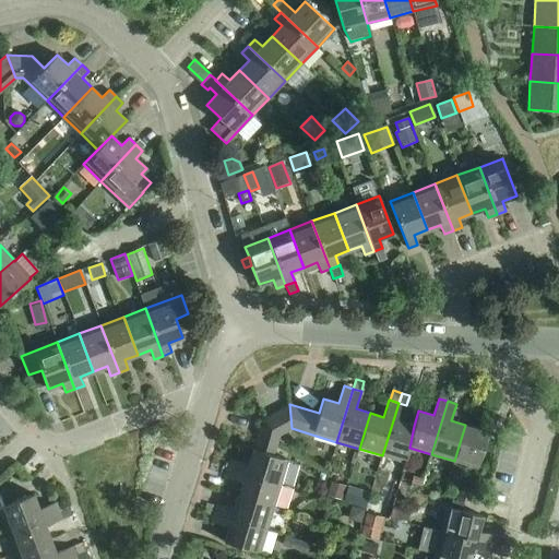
[(406,405),(399,403),(382,455),(405,463),(409,448),(414,426),(401,421),(406,405)]
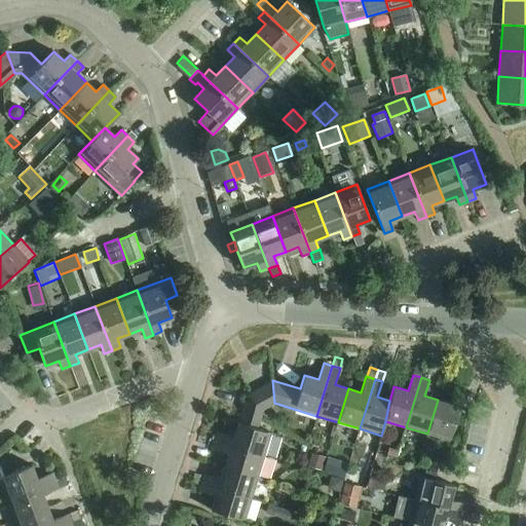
[(272,380),(246,395),(263,409),(274,403),(272,380)]
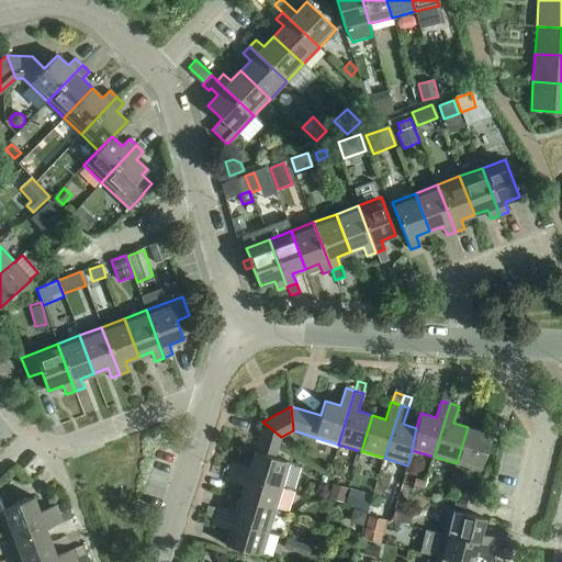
[(481,431),(468,427),(457,463),(480,471),(496,417),(486,414),(481,431)]
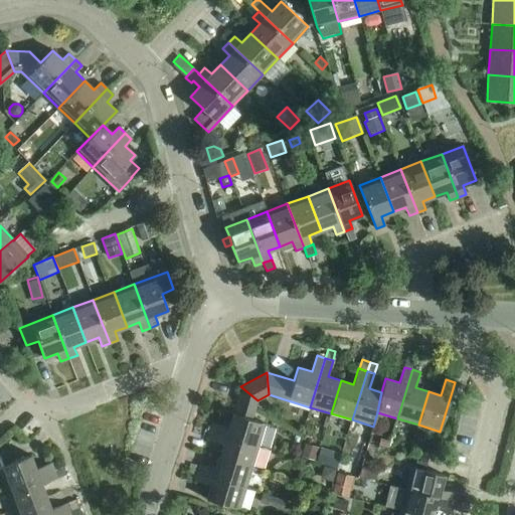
[(212,422),(209,431),(259,446),(266,423),(251,419),(258,400),(240,386),(228,427),(212,422)]
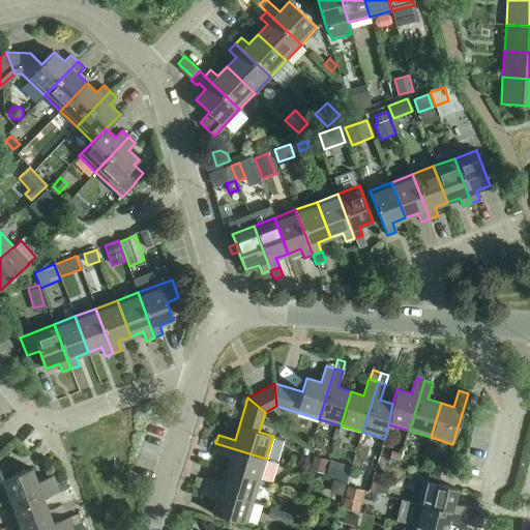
[(230,457),(226,469),(260,479),(266,459),(215,443),(213,451),(230,457)]
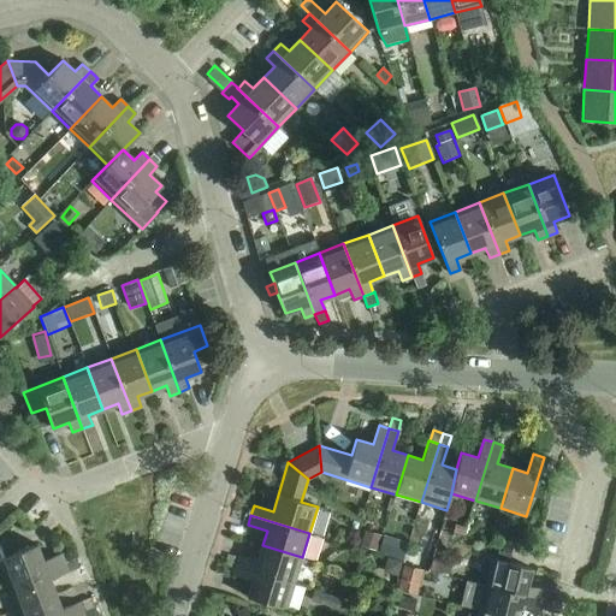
[(463,538),(467,528),(455,525),(452,534),(463,538)]
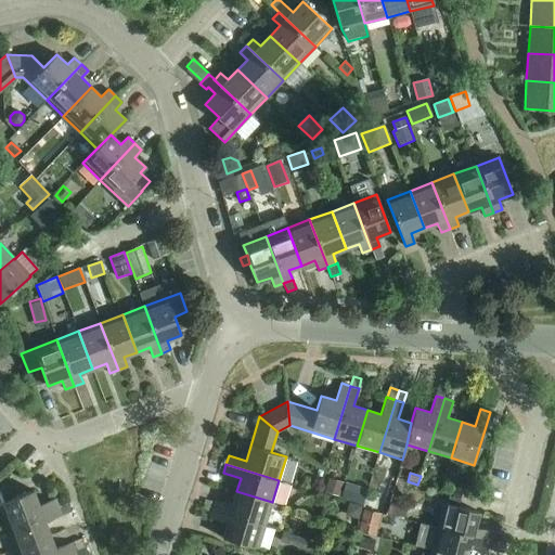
[(330,491),(333,482),(324,479),(321,488),(330,491)]
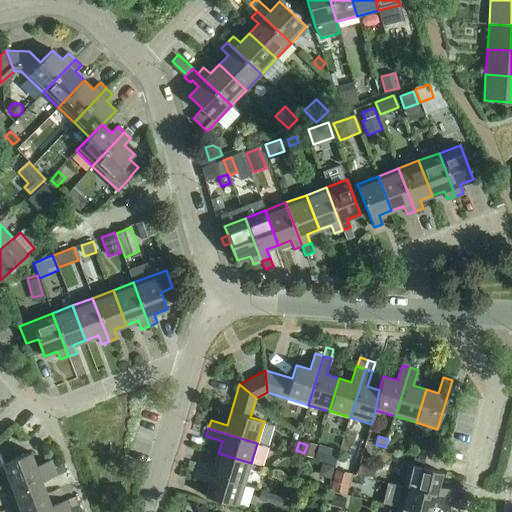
[(335,466),(339,452),(318,445),(314,460),(335,466)]
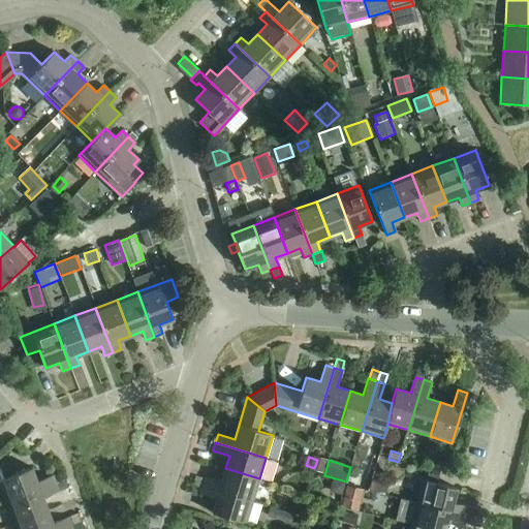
[(0,484),(6,501),(56,483),(53,475),(37,480),(32,467),(12,474),(8,463),(0,465),(0,484)]
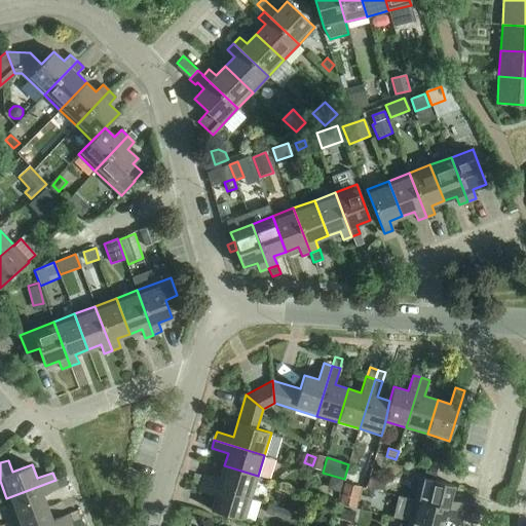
[(203,474),(201,482),(252,497),(258,476),(224,465),(220,479),(203,474)]
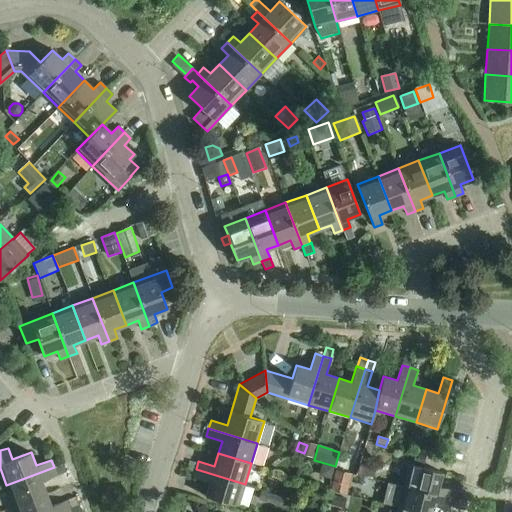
[(372,480),(375,467),(360,463),(357,476),(372,480)]
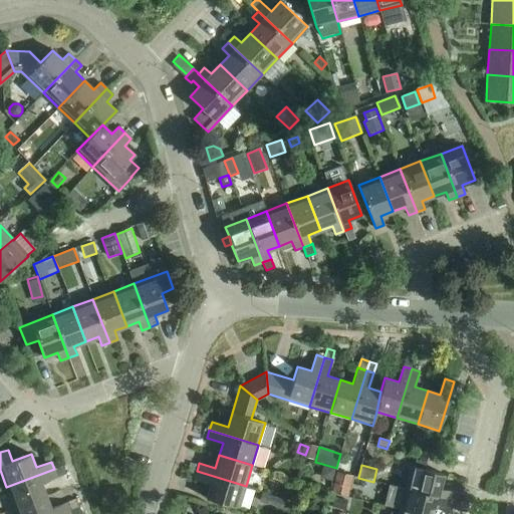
[(331,482),(335,470),(323,466),(319,478),(331,482)]
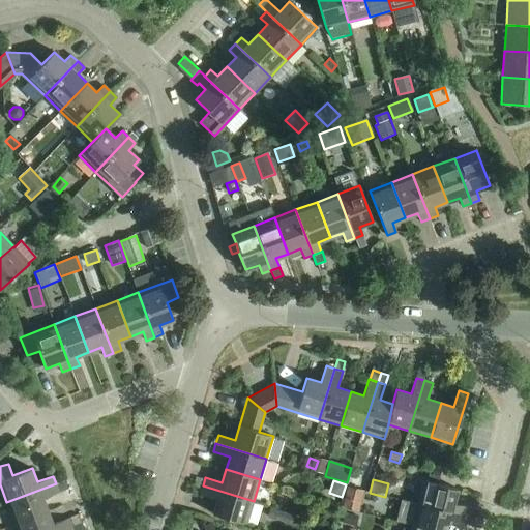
[(422,480),(417,504),(482,521),(484,511),(454,503),(458,489),(422,480)]
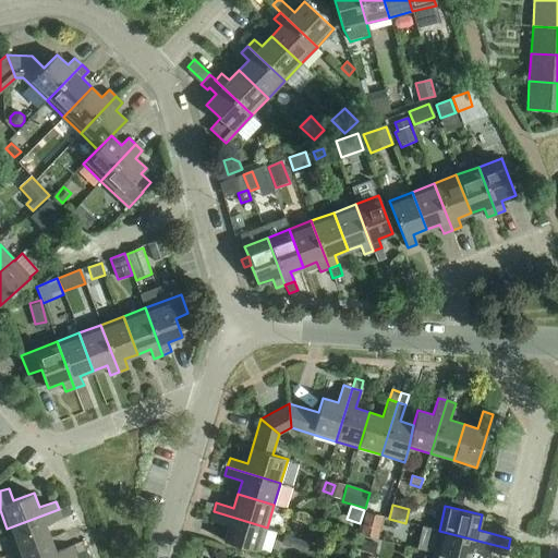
[(72,516),(69,507),(59,510),(62,518),(62,519),(72,516)]
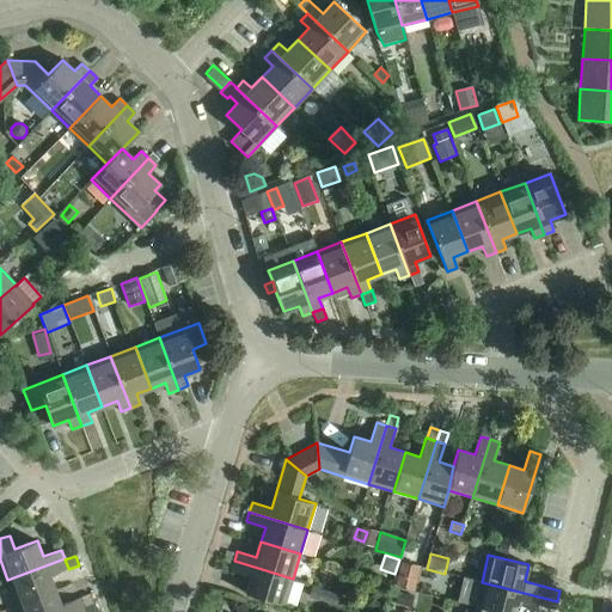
[(7,580),(17,605),(56,591),(50,575),(68,568),(65,560),(65,558),(7,580)]
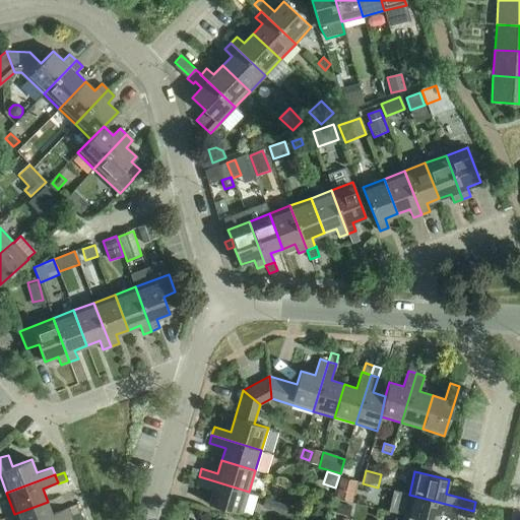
[(249,492),(199,476),(196,485),(212,490),(208,504),(242,514),(249,492)]
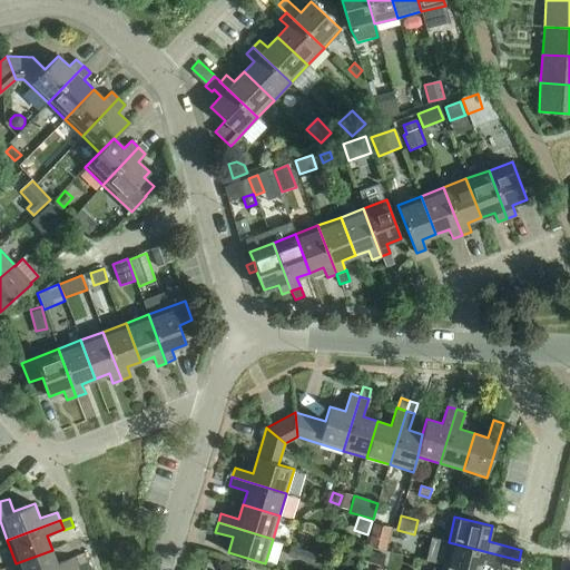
[(385,551),(391,529),(373,524),(367,547),(385,551)]
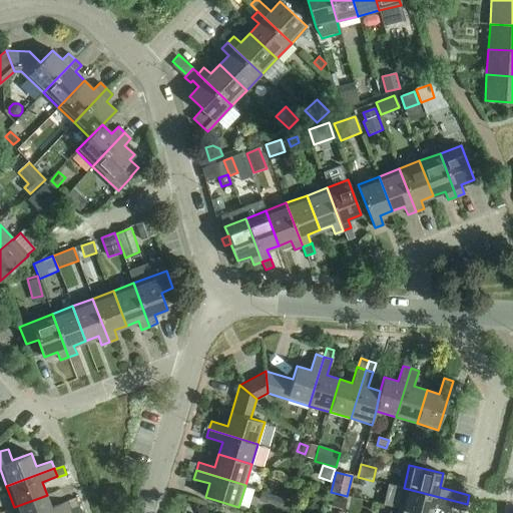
[(404,488),(399,508),(419,512),(433,512),(436,504),(465,511),(467,504),(404,488)]
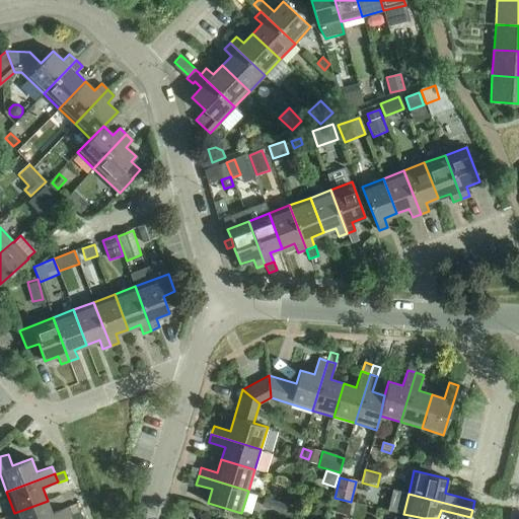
[(262,508),(285,515),(289,505),(266,498),(262,508)]
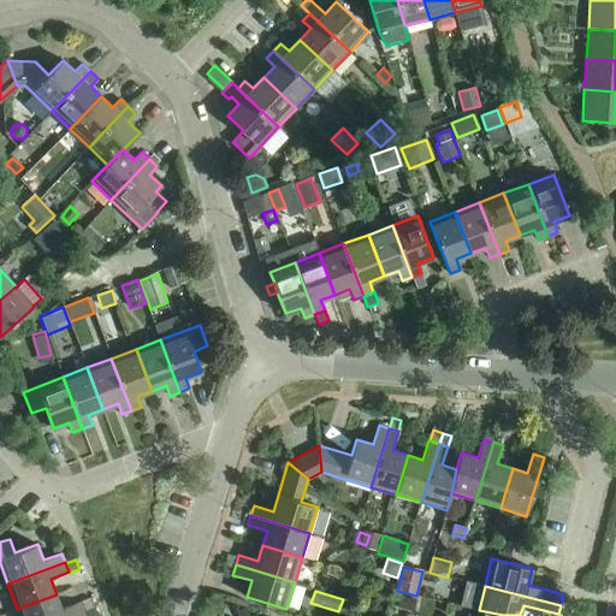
[(386,609),(390,593),(379,591),(374,606),(386,609)]
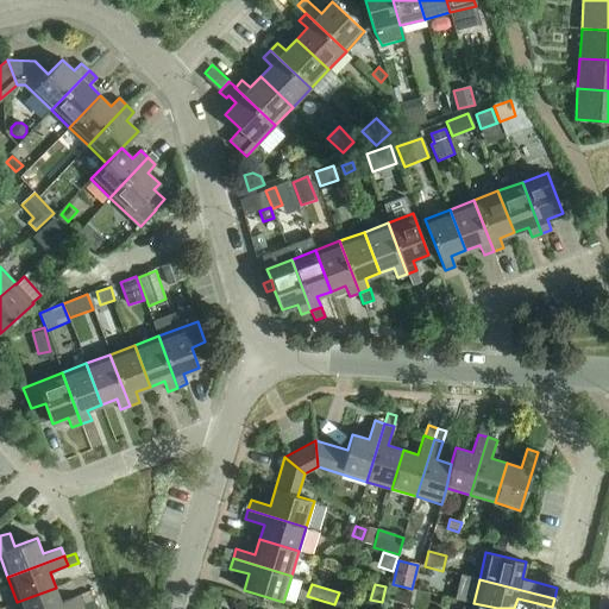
[(17,602),(19,608),(67,608),(82,603),(80,596),(79,595),(61,602),(56,588),(17,602)]
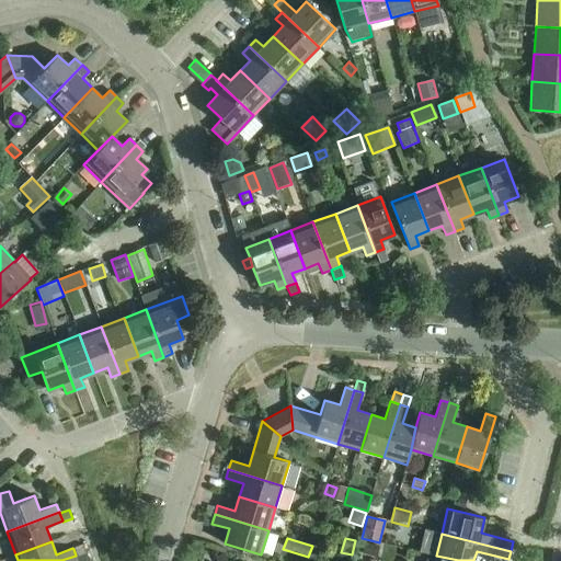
[(86,552),(83,545),(73,549),(76,556),(86,552)]
